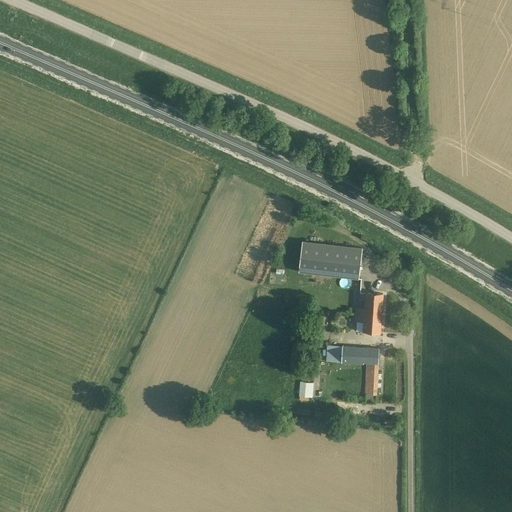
[(362,247),(303,240),(299,272),(359,279),(362,247)]
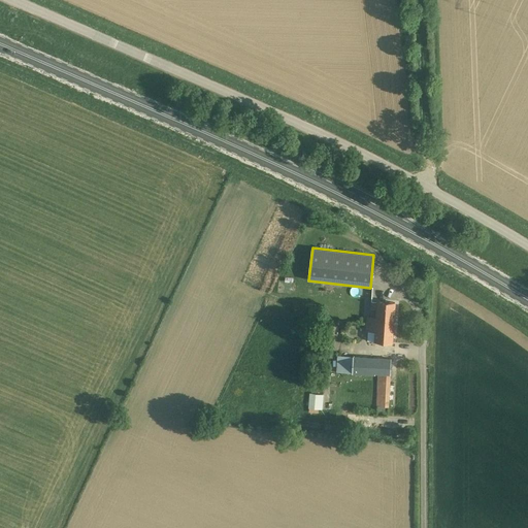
[(368,317),(367,323),(376,324),(394,325),(395,302),(377,301),(376,318),(368,317)]
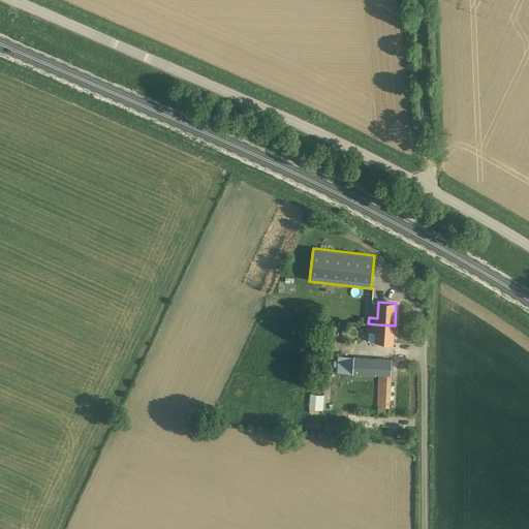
[(377,324),(368,323),(367,341),(394,343),(395,325),(377,324)]
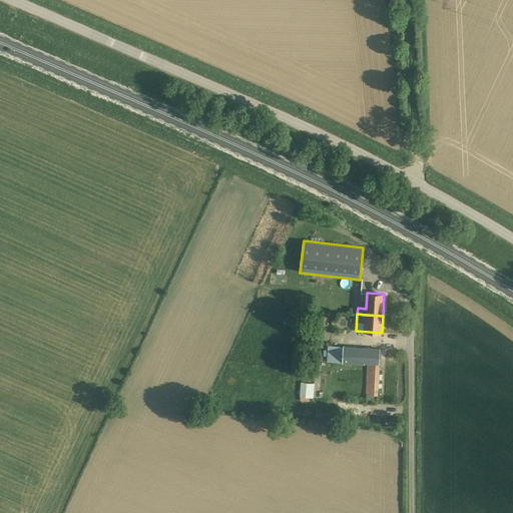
[(380,349),(341,347),(340,363),(363,365),(363,363),(367,364),(366,395),(378,396),(380,364),(380,349)]
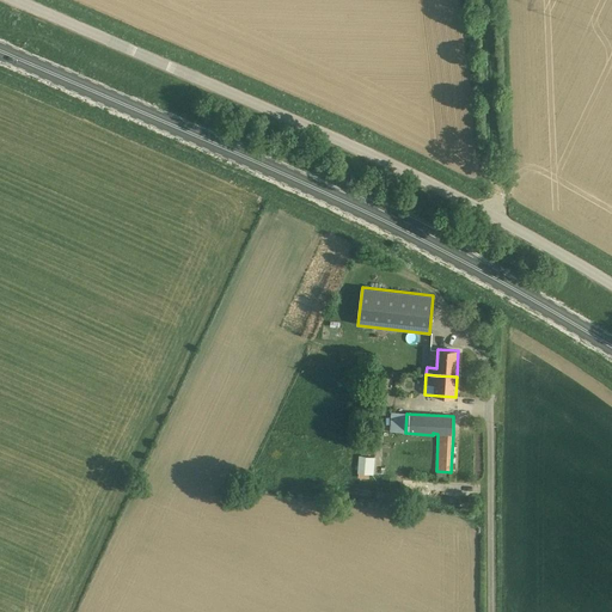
[(362,458),(362,476),(372,476),(373,458),(362,458)]
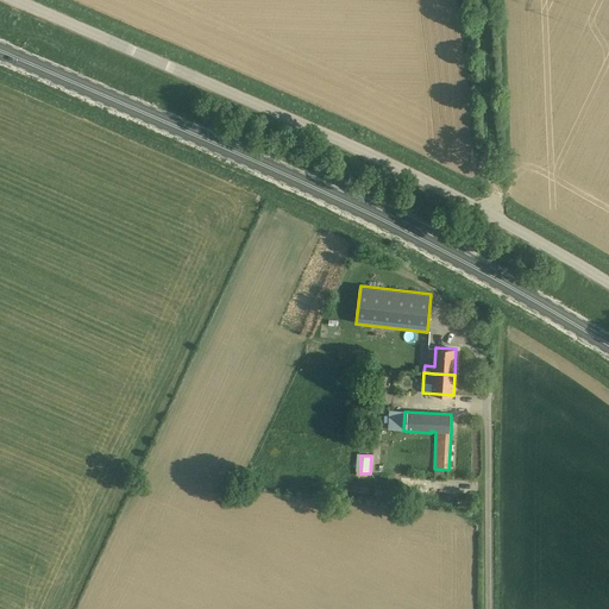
All buildings are outlined.
